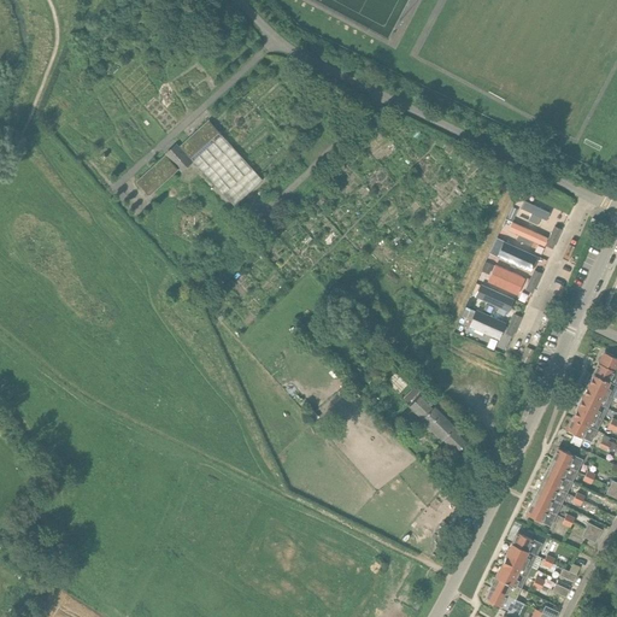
[(234,206),(263,181),(210,121),(183,145),(180,141),(164,156),(165,157),(137,182),(150,195),(174,172),(177,176),(193,162),(234,206)]
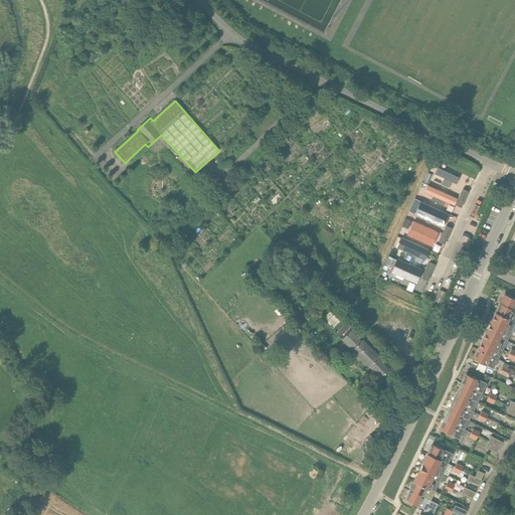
[(434,175),(454,184),(457,176),(446,171),(438,167),(434,175)]
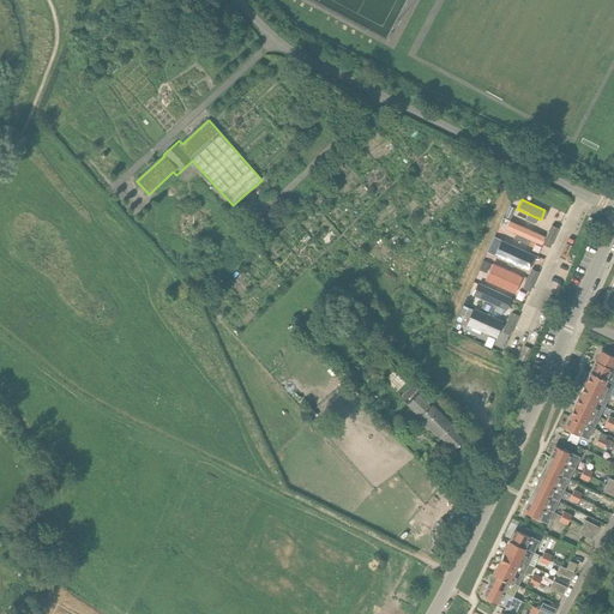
[(505,230),(540,246),(545,238),(510,221),(505,230)]
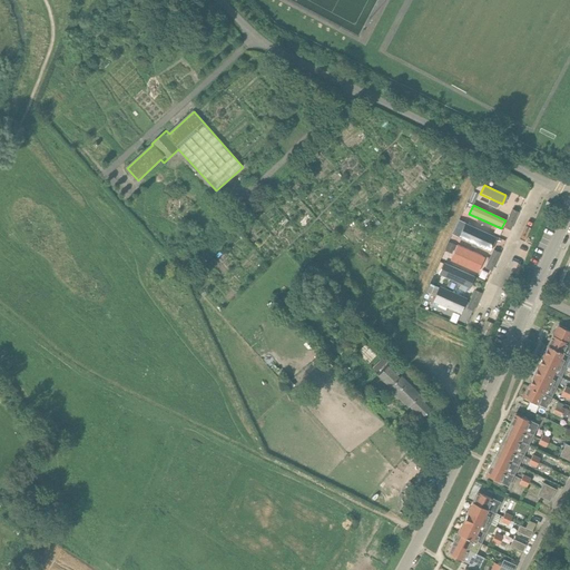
[(512,209),(508,218),(516,222),(519,213),(512,209)]
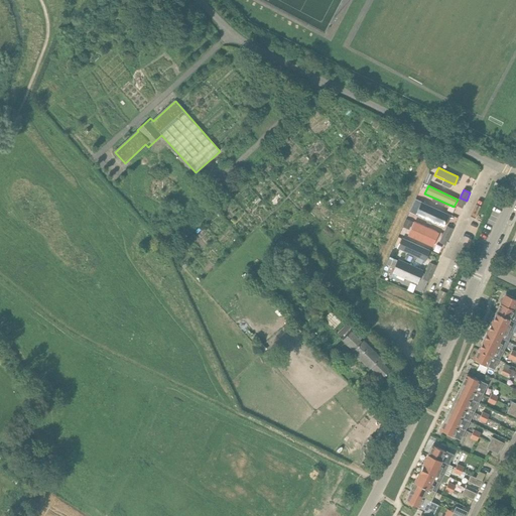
[(467,201),(460,198),(456,206),(463,209),(467,201)]
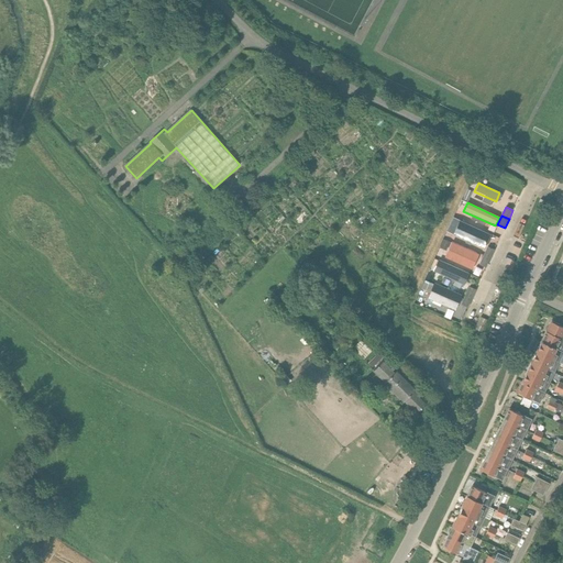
[(453,235),(482,249),(485,242),(489,244),(493,236),(460,222),(453,235)]
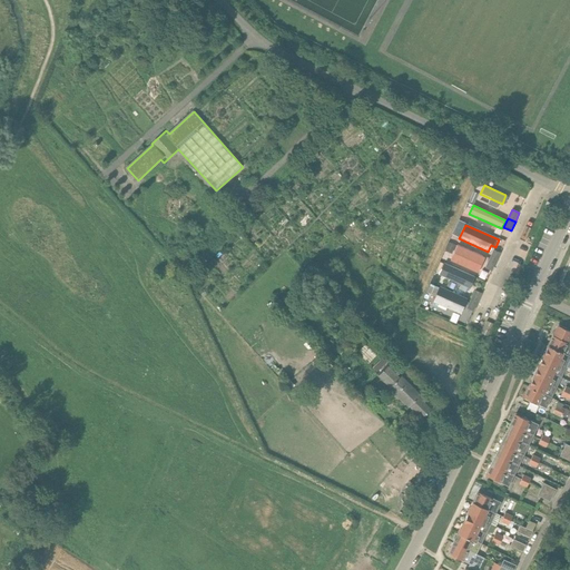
[(444,253),(451,256),(455,245),(449,242),(444,253)]
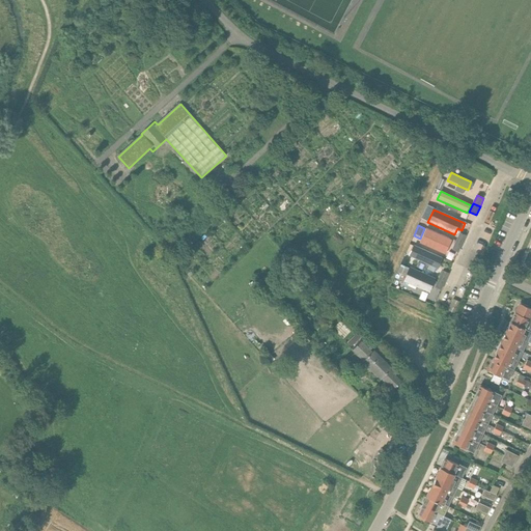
[(419,243),(444,254),(451,240),(426,228),(419,243)]
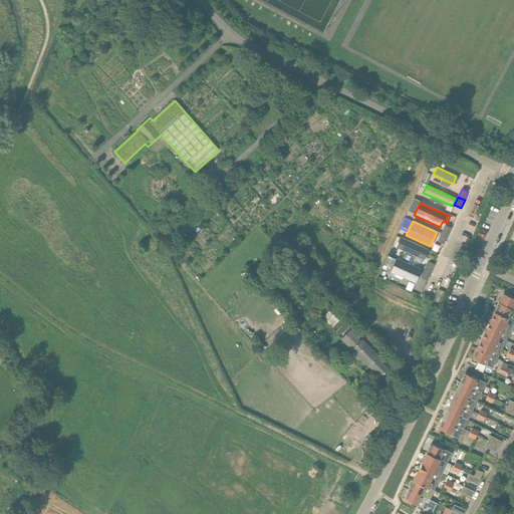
[(445,225),(442,233),(448,236),(452,228),(445,225)]
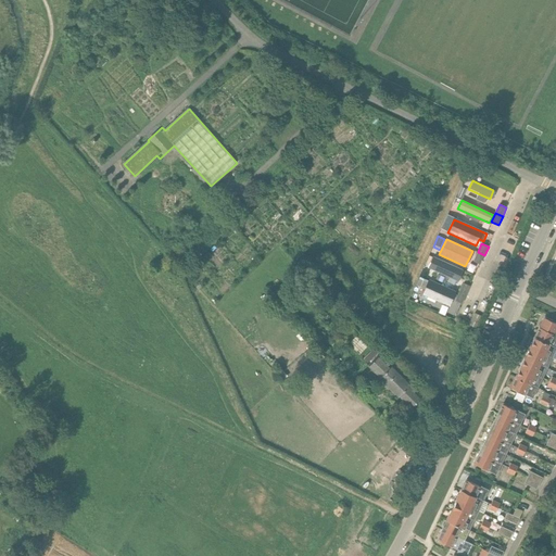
[(480,264),(484,255),(478,252),(474,262),(480,264)]
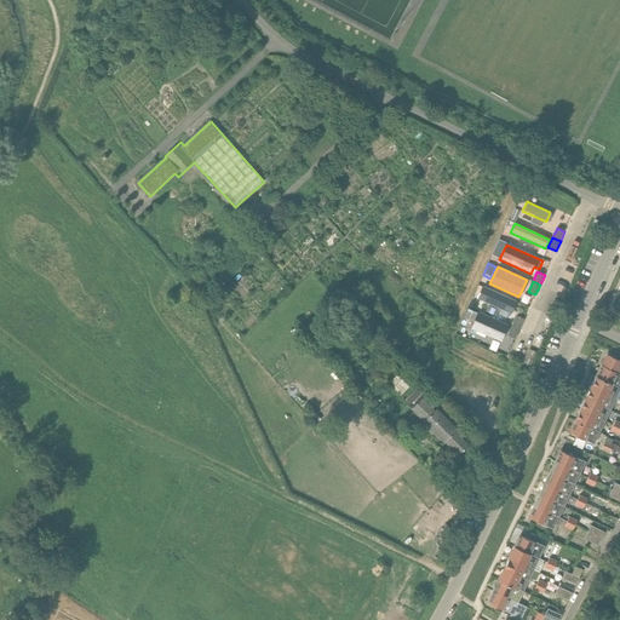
[(478,296),(503,308),(500,313),(510,317),(518,300),(484,283),(478,296)]
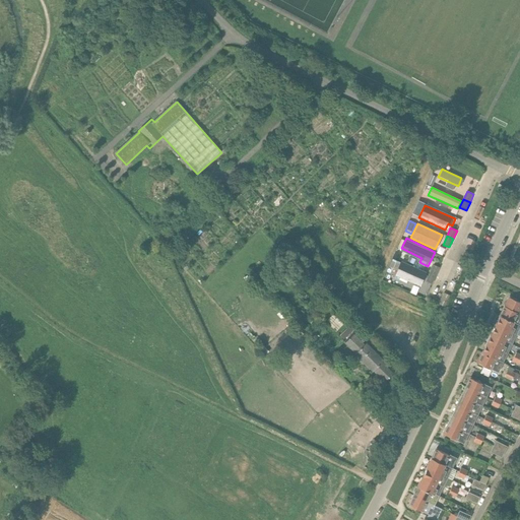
[(395,255),(403,259),(405,253),(397,250),(395,255)]
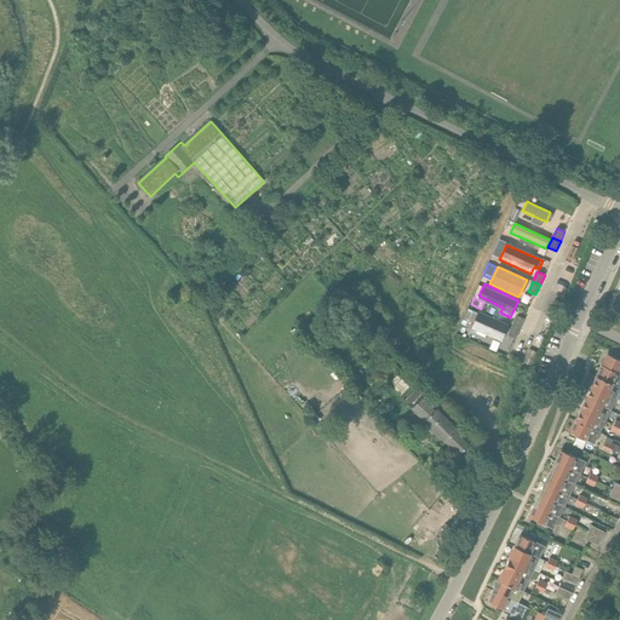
[(499,322),(476,310),(472,317),(495,329),(499,322)]
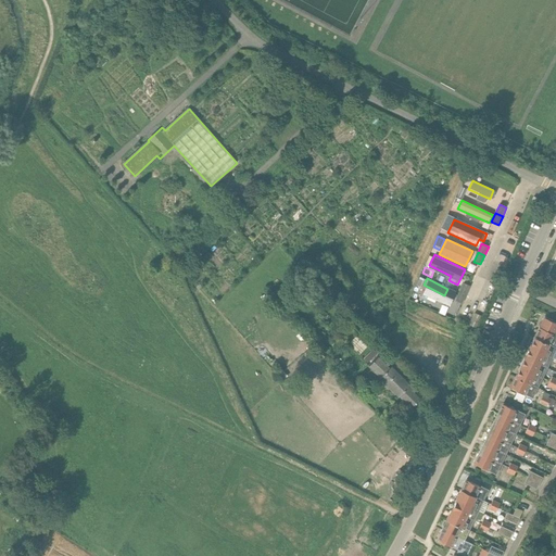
[(460,292),(466,294),(470,286),(464,283),(460,292)]
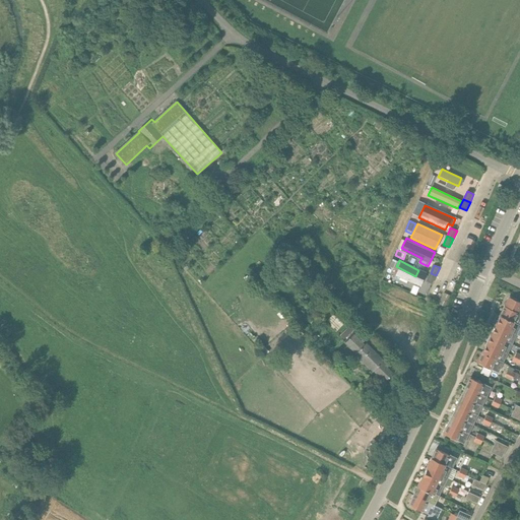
[(431,273),(427,281),(432,284),(436,275),(431,273)]
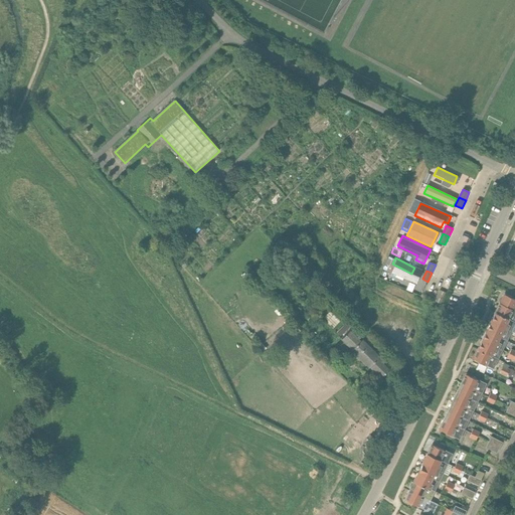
[(438,299),(443,302),(447,293),(442,291),(438,299)]
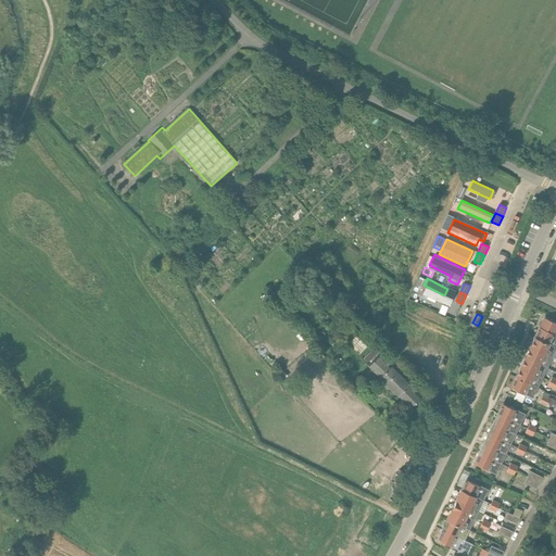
[(555,324),(544,318),(535,338),(555,348),(555,324)]
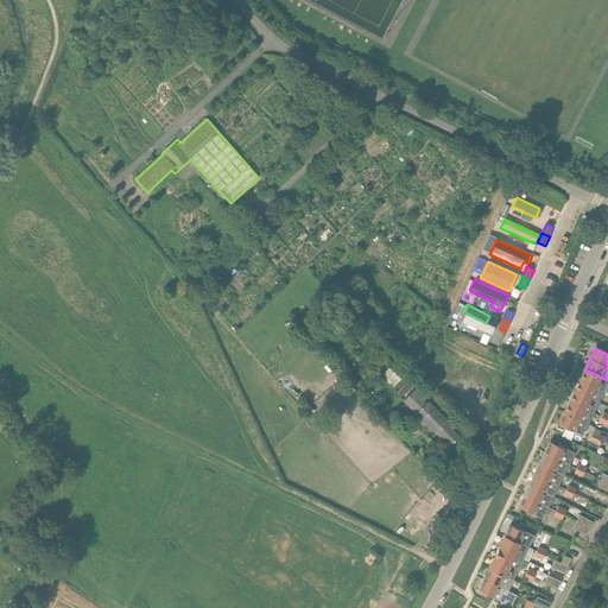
[(605,392),(607,384),(607,380),(586,369),(580,380),(605,392)]
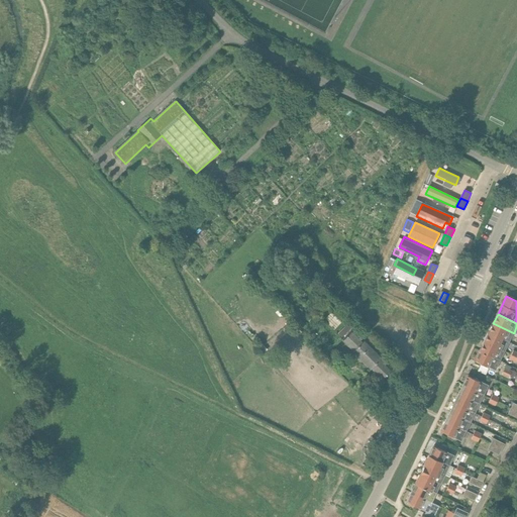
[(489,332),(509,342),(514,333),(493,323),(489,332)]
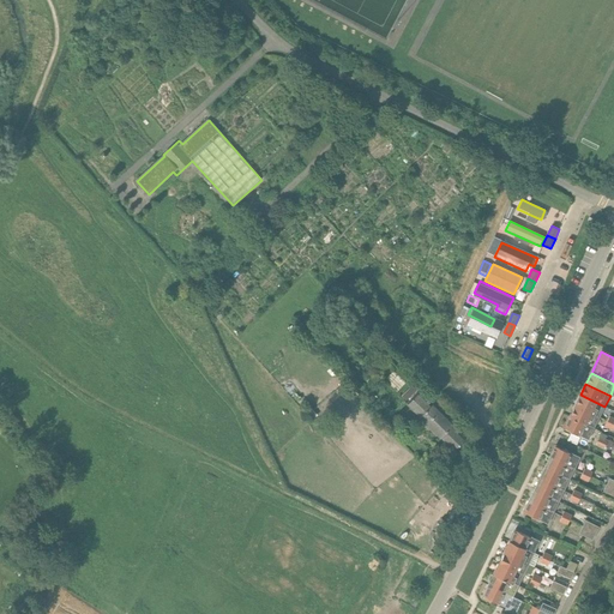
[(419,392),(408,403),(455,451),(467,440),(419,392)]
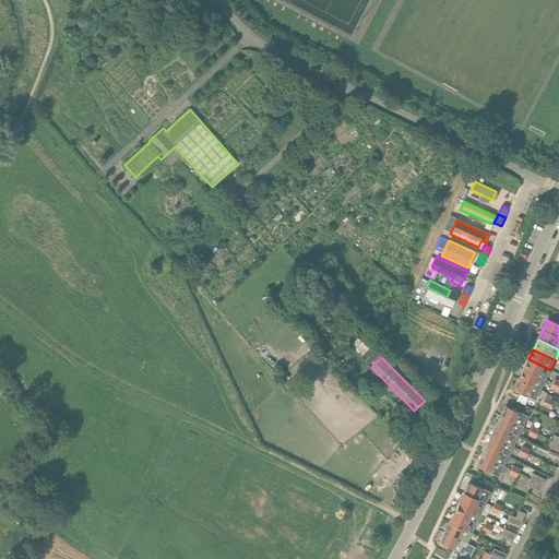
[(523,369),(546,380),(550,370),(528,359),(523,369)]
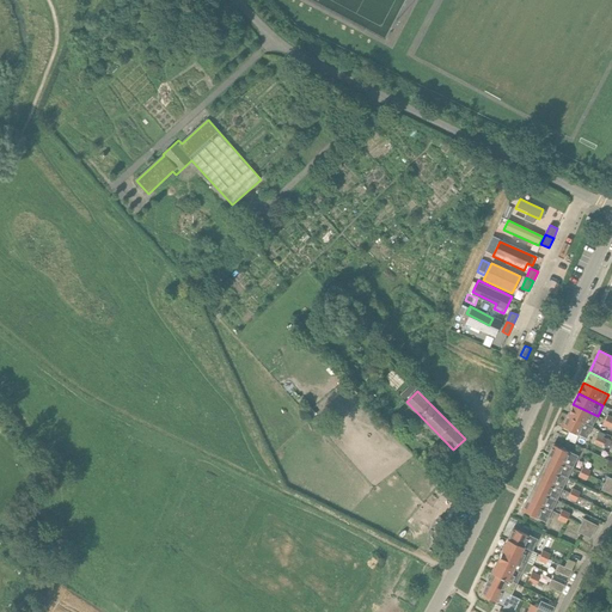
[(568,415),(593,427),(598,416),(573,404),(568,415)]
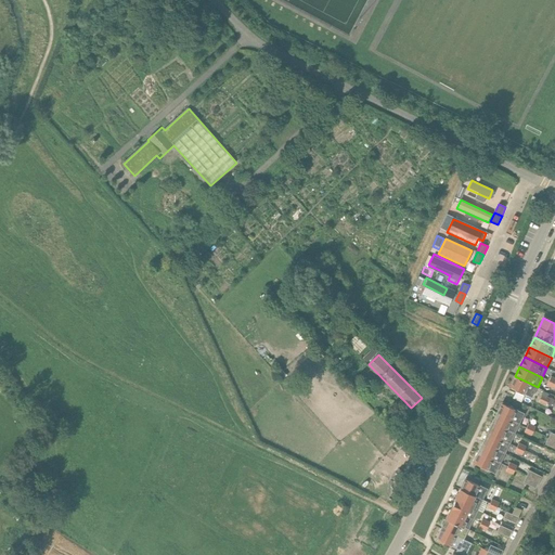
[(510,387),(523,394),(521,394),(525,396),(525,395),(532,398),(538,387),(515,376),(510,387)]
